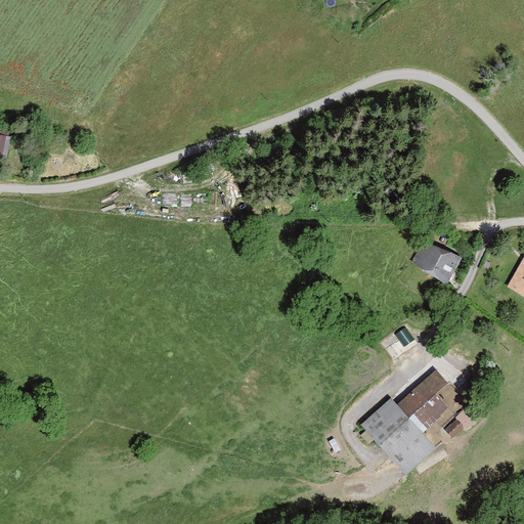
[(13,140),(0,136),(0,158),(8,160),(13,140)]
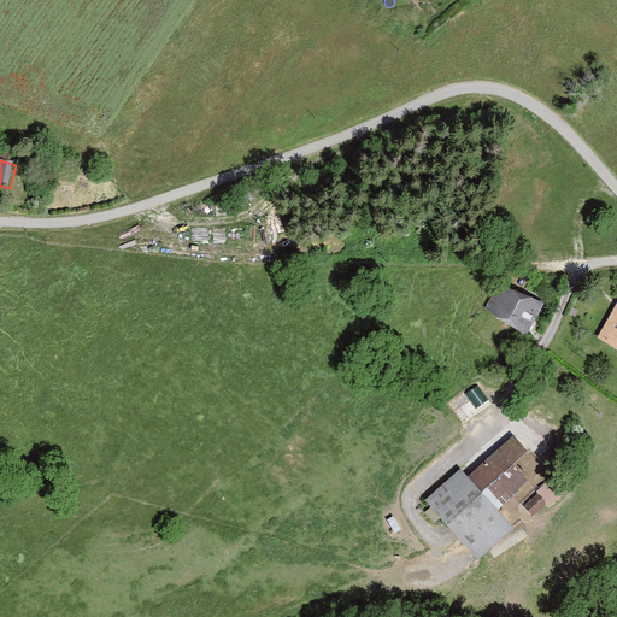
[(504,276),(486,309),(530,333),(548,300),(504,276)]
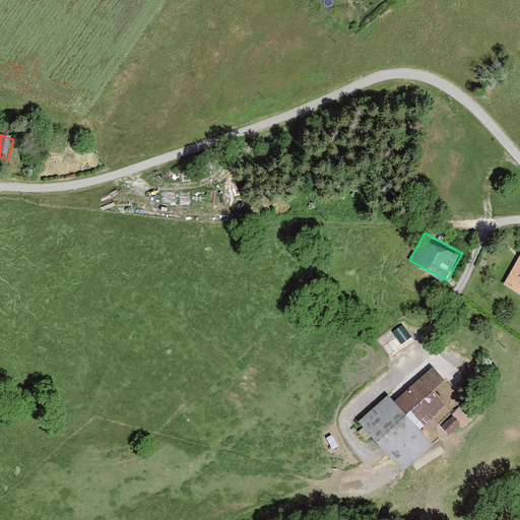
[(519,255),(505,281),(519,289),(519,255)]
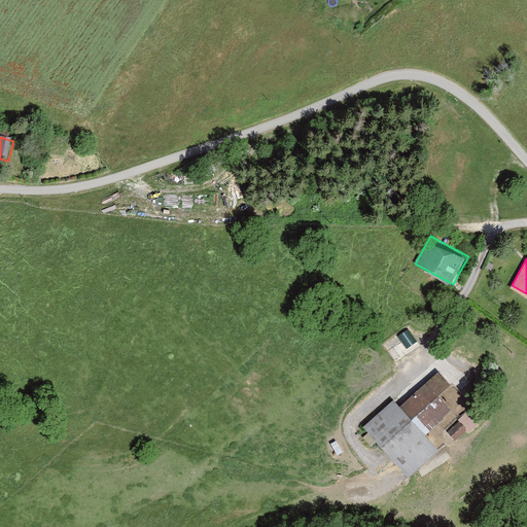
[(398,335),(402,343),(390,348),(394,357),(419,346),(411,328),(398,335)]
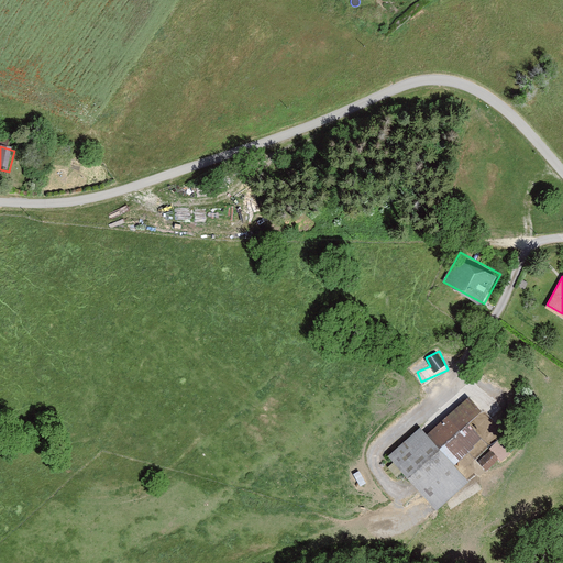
[(422,427),(389,457),(439,510),(484,468),(467,451),(483,437),(471,423),(483,411),(468,396),(429,433),(422,427)]
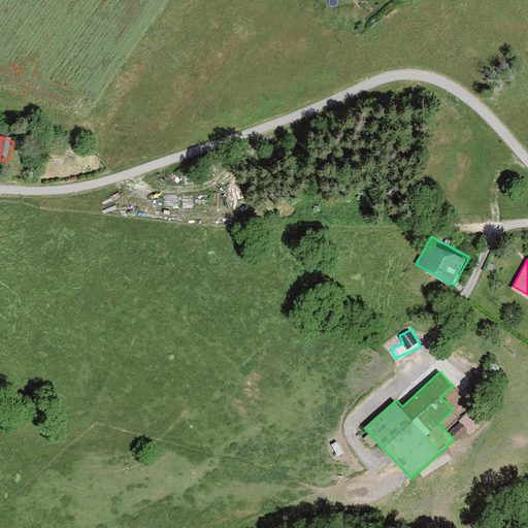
[(469,432),(480,423),(468,413),(459,423),(469,432)]
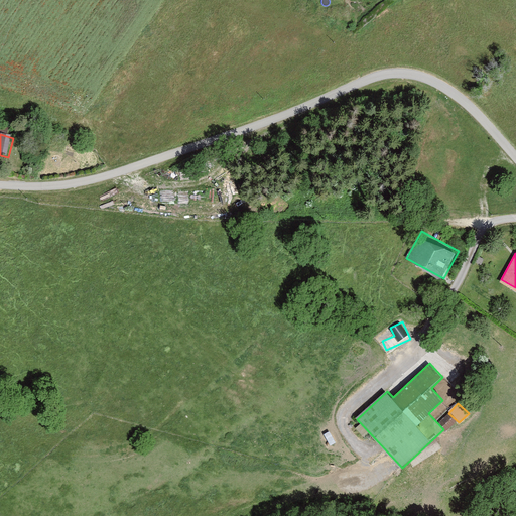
All buildings are outlined.
